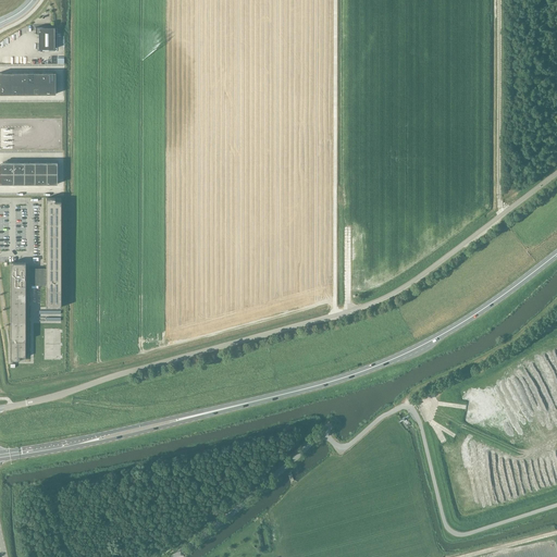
[(54,49),(54,27),(35,27),(35,33),(38,33),(38,49),(54,49)]
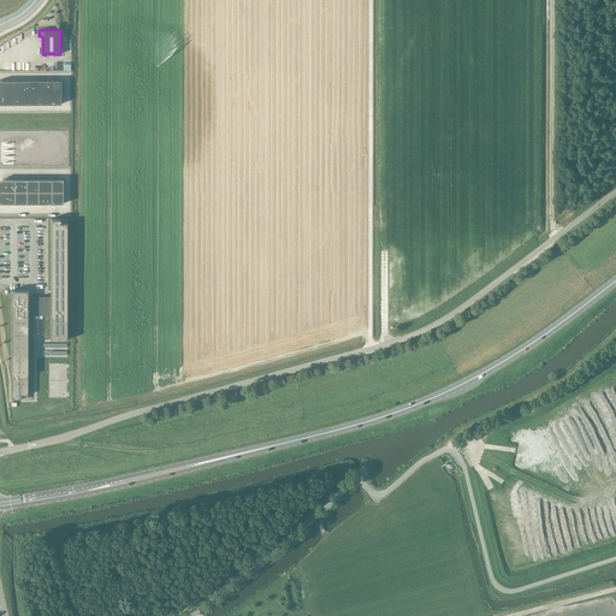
[(12,81),(0,80),(0,92),(12,93),(12,81)]
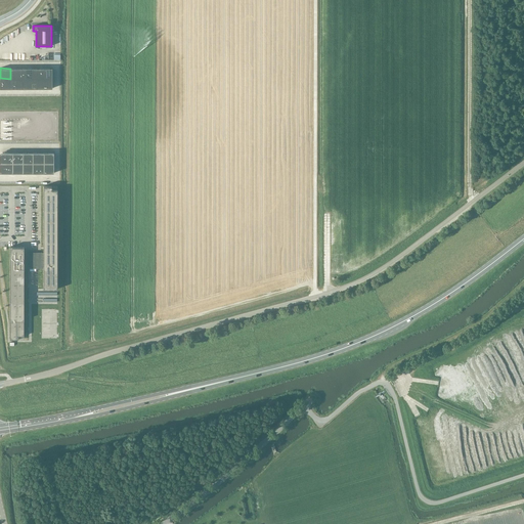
[(10,79),(0,78),(0,88),(11,89),(10,79)]
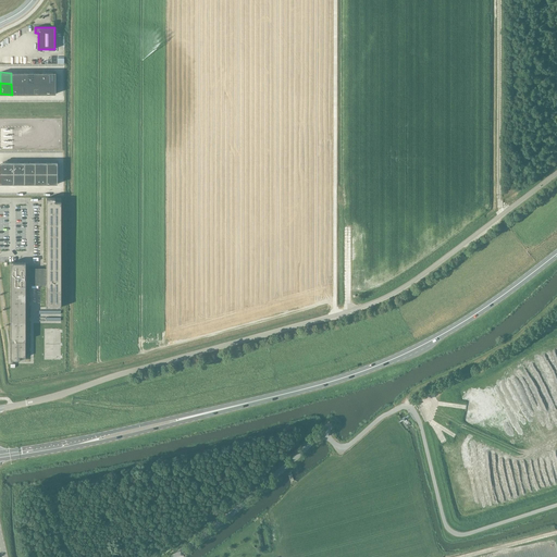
[(1,162),(1,173),(12,173),(12,162),(1,162)]
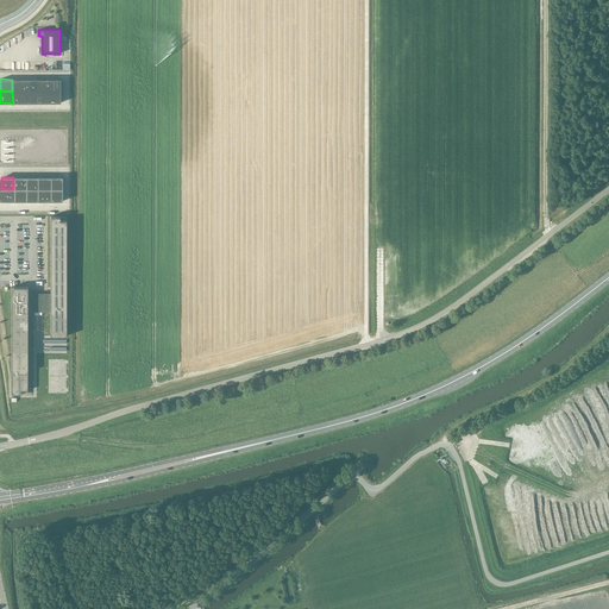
[(13,189),(25,189),(25,177),(13,177),(13,189)]
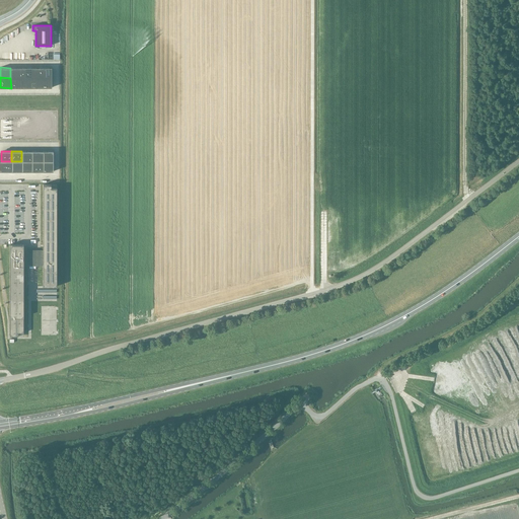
[(21,151),(21,161),(31,161),(31,151),(21,151)]
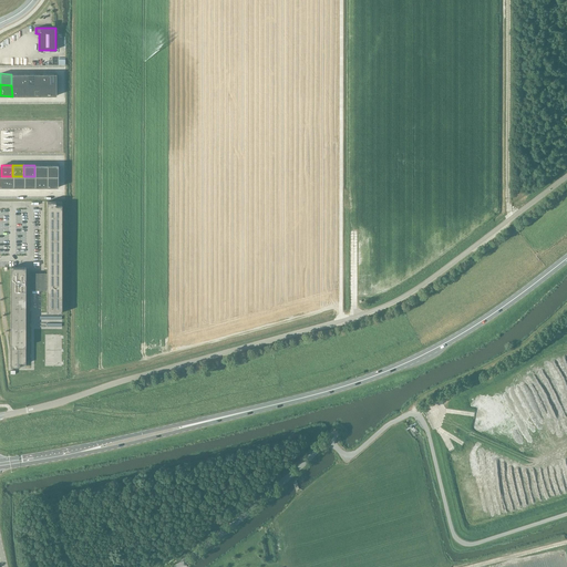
[(47,165),(34,165),(34,176),(47,176),(47,165)]
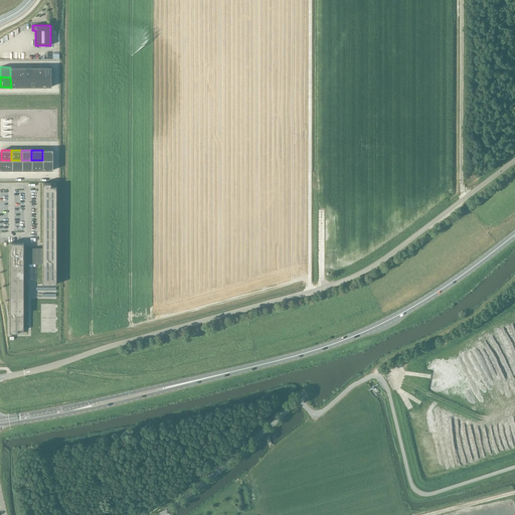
[(42,150),(42,160),(52,160),(52,150),(42,150)]
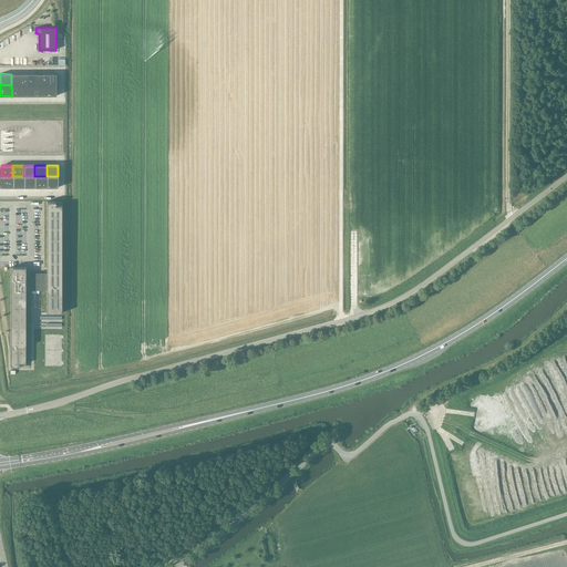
[(12,176),(1,176),(1,187),(12,187),(12,176)]
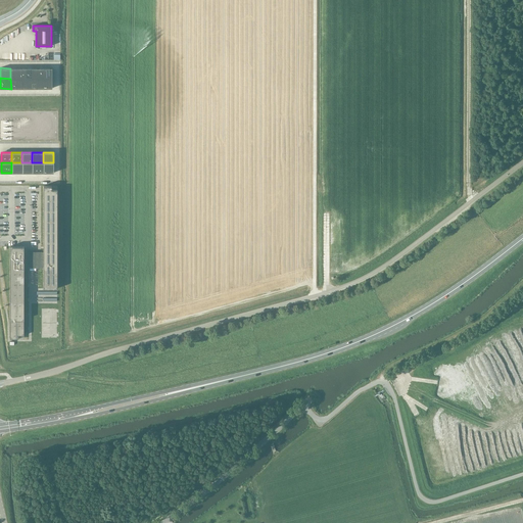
[(11,173),(21,173),(21,162),(11,162),(11,173)]
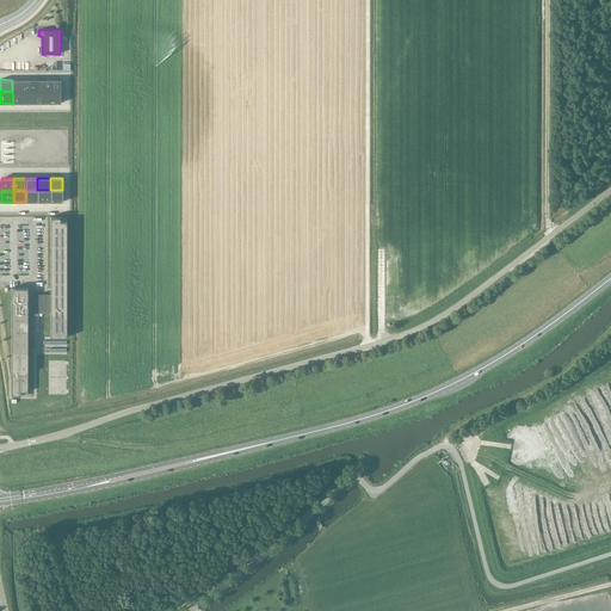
[(25,190),(25,202),(37,202),(37,190),(25,190)]
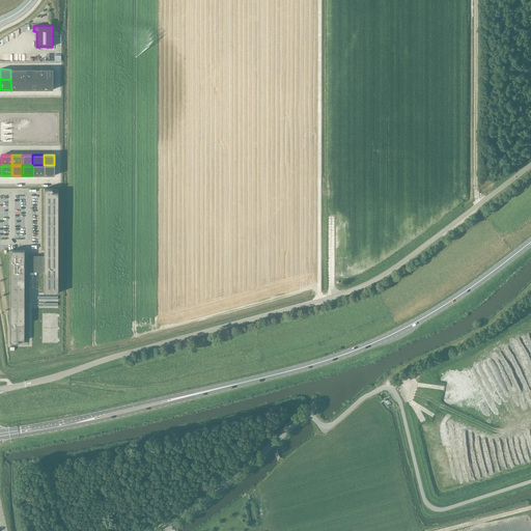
[(44,175),(44,165),(32,165),(32,175),(44,175)]
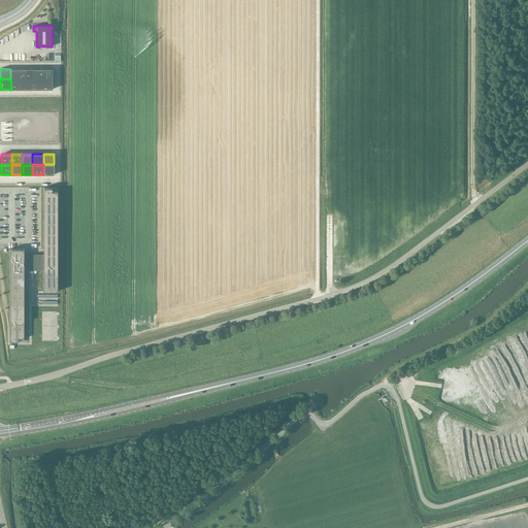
[(54,164),(43,164),(43,174),(54,174),(54,164)]
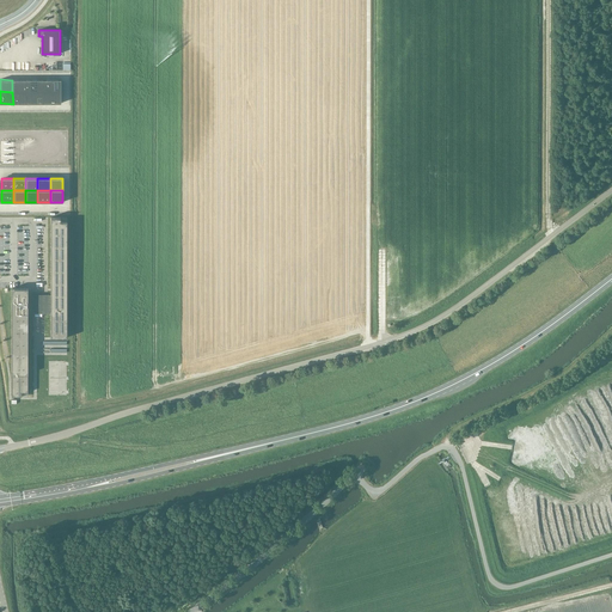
[(28,294),(28,288),(12,288),(12,397),(20,397),(20,392),(28,392),(28,313),(50,313),(50,337),(67,338),(67,221),(60,221),(60,218),(50,218),(50,264),(50,294),(50,300),(28,300),(28,294)]
